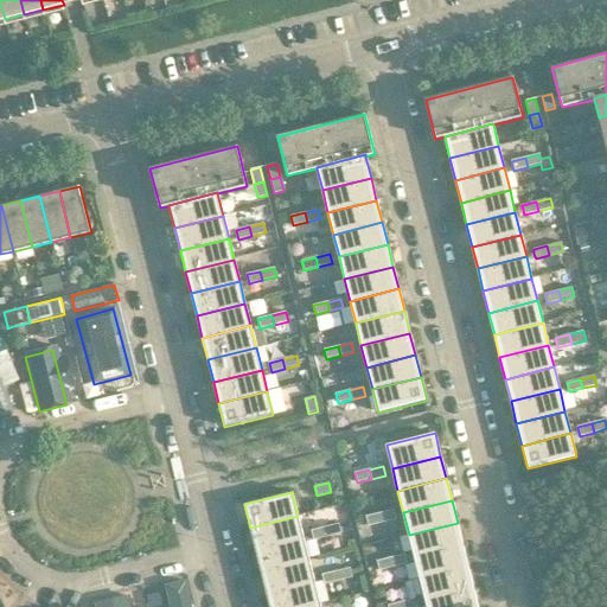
[(394,510),(379,513),(382,523),(396,519),(394,510)]
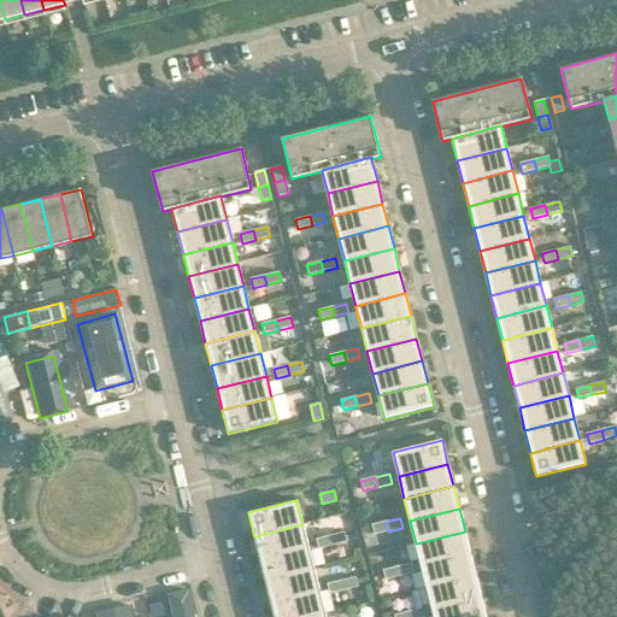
[(372,526),(375,535),(388,532),(386,522),(372,526)]
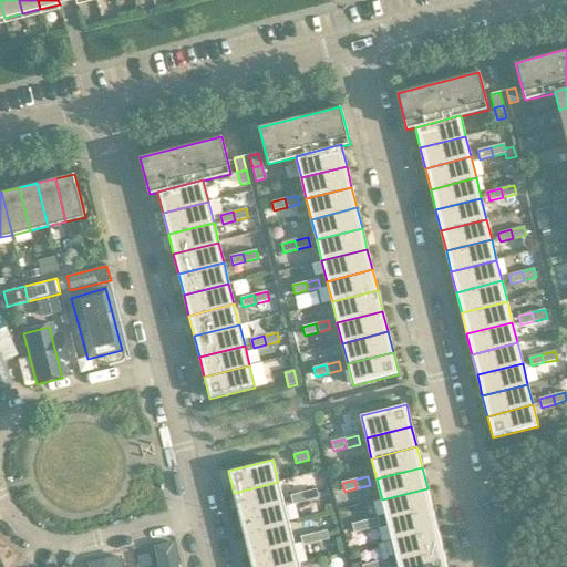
[(278,482),(234,493),(238,514),(284,502),(278,482)]
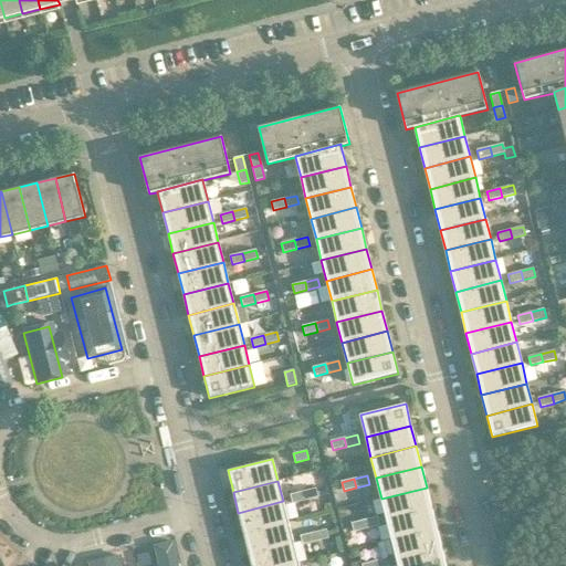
[(427,488),(381,499),(386,519),(431,507),(427,488)]
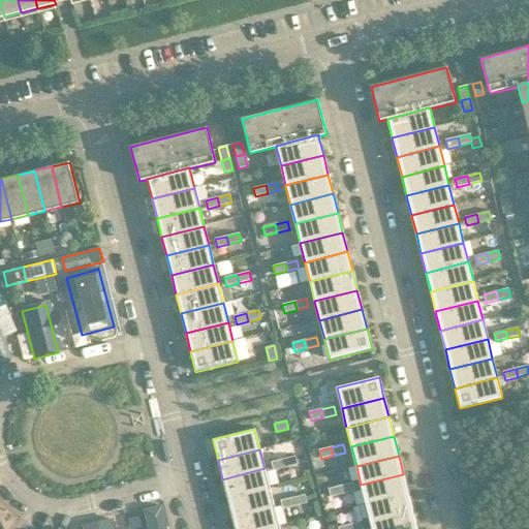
[(294,457),(283,460),(285,468),(297,465),(294,457)]
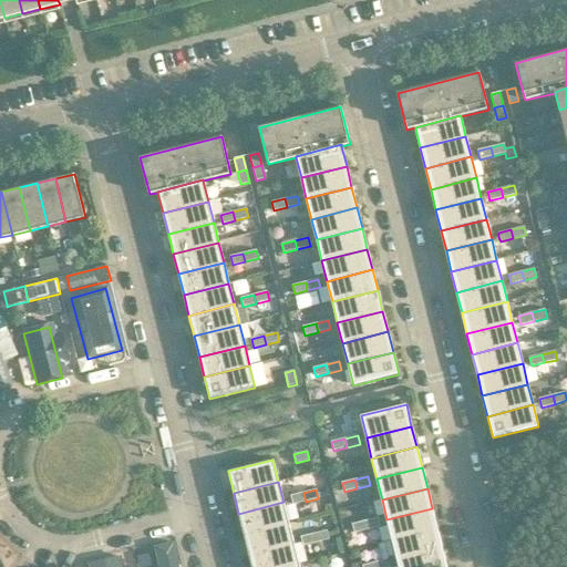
[(292,504),(306,502),(303,493),(290,496),(292,504)]
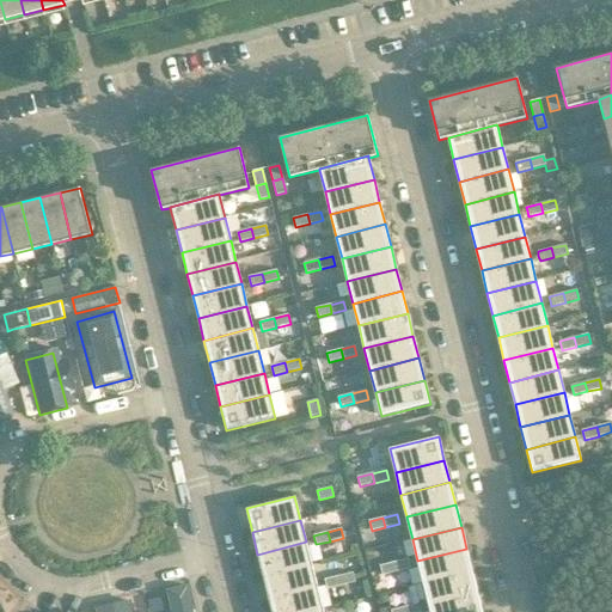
[(306,542),(257,555),(263,576),(312,564),(306,542)]
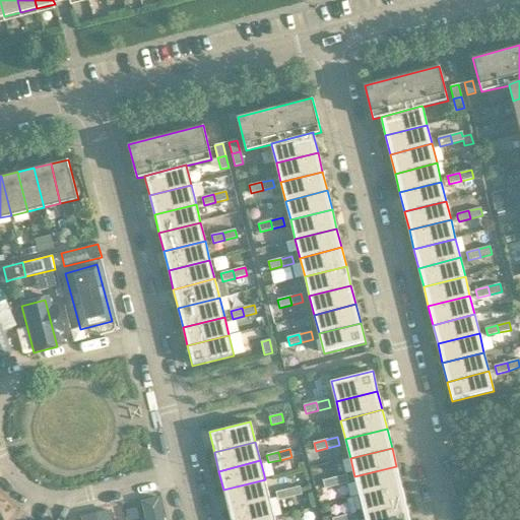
[(396,466),(354,476),(360,496),(401,485),(396,466)]
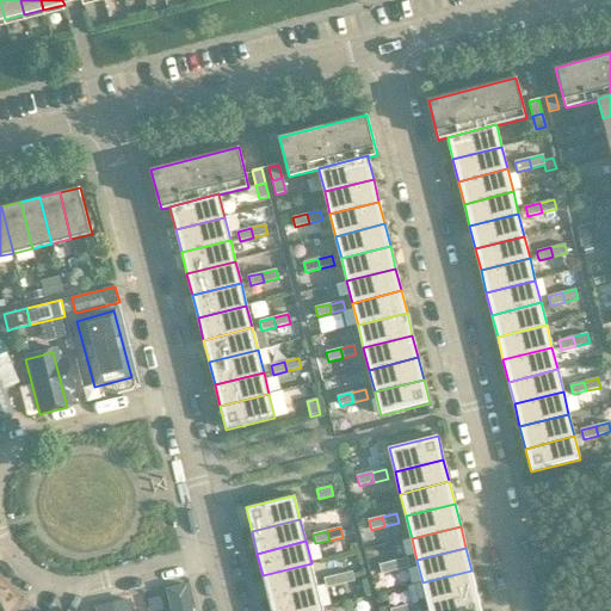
[(407,557),(394,561),(396,571),(409,567),(407,557)]
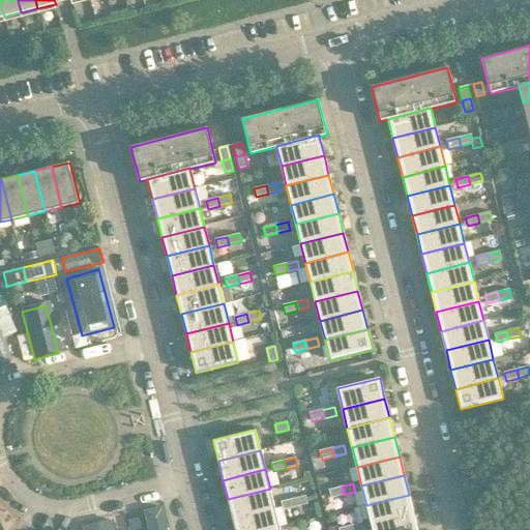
[(331,498),(344,495),(342,487),(329,490),(331,498)]
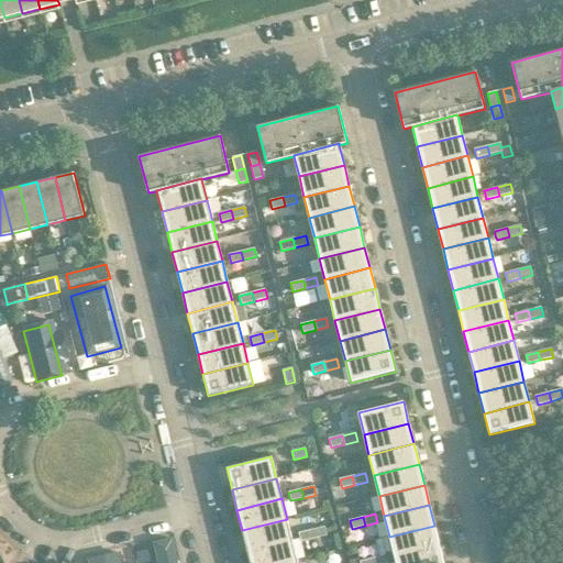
[(287,519),(242,530),(247,551),(291,539),(287,519)]
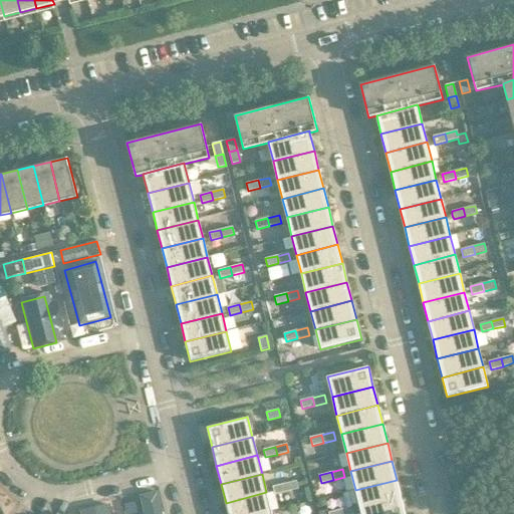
[(397,480),(355,490),(360,509),(401,498),(397,480)]
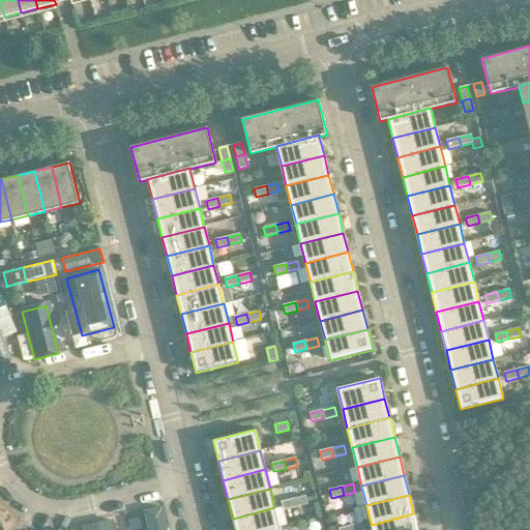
[(305,496),(293,499),(295,507),(307,504),(305,496)]
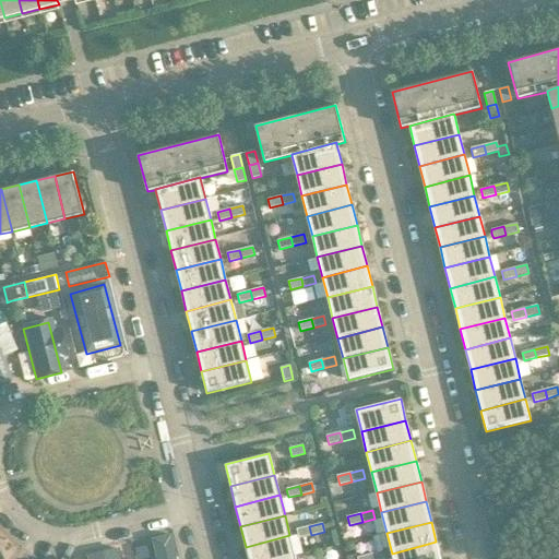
[(297,530),(299,538),(311,535),(309,526),(297,530)]
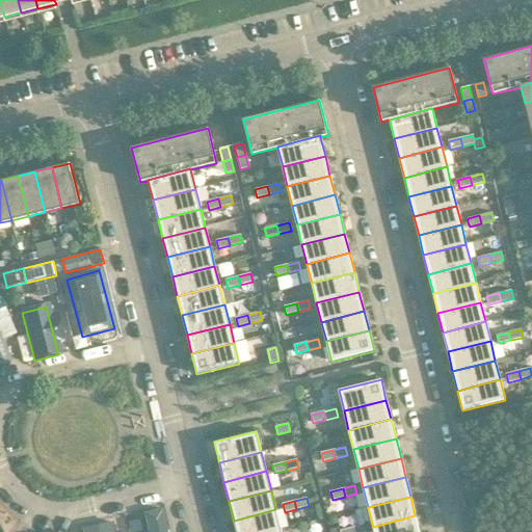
[(275,509),(234,521),(236,531),(268,531),(281,529),(275,509)]
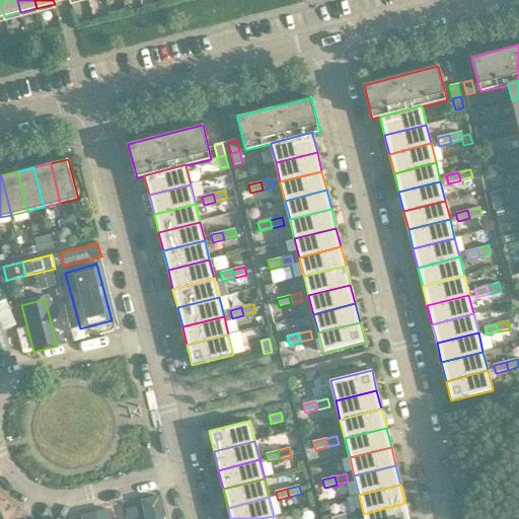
[(160,518),(155,499),(130,506),(133,518),(160,518)]
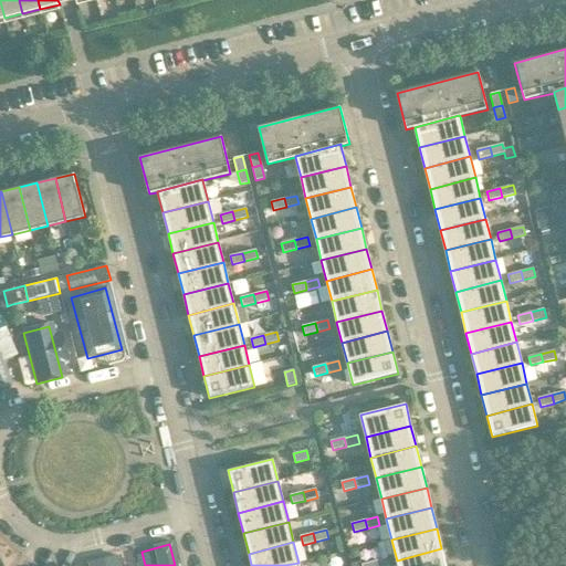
[(446,565),(441,548),(397,561),(397,565),(446,565)]
